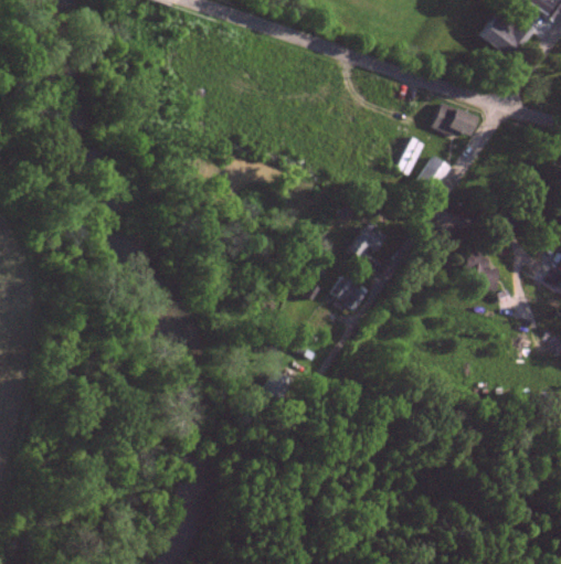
[(529,0),(528,2),(553,20),(560,9),(560,0),(529,0)]
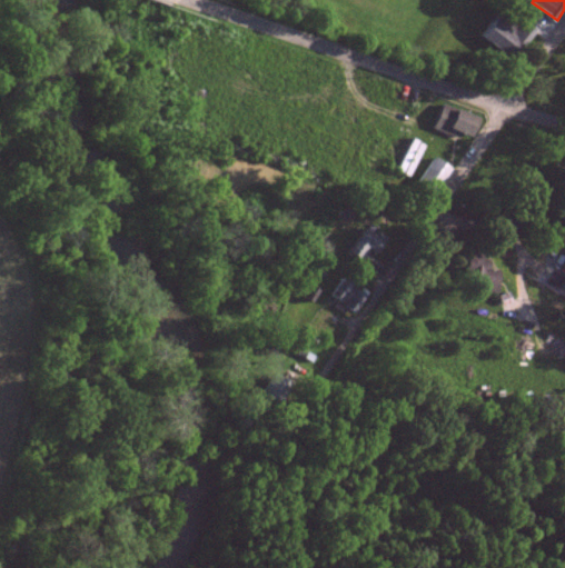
[(483,36),(517,60),(539,29),(523,17),(515,28),(497,15),(483,36)]
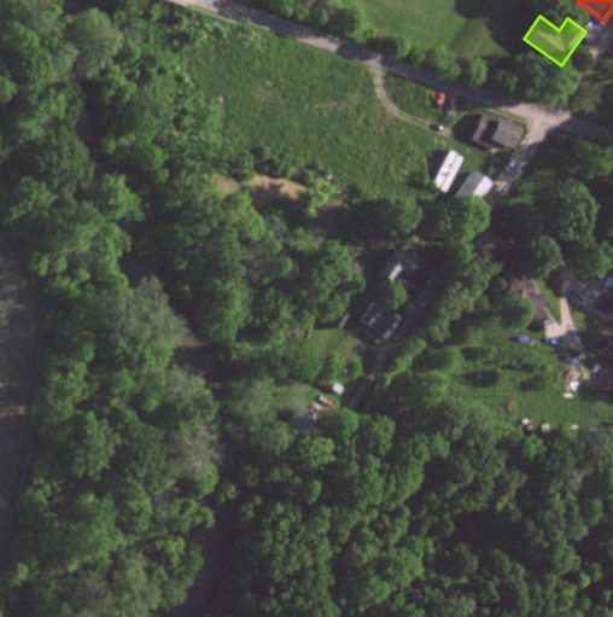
[(512,151),(520,126),(482,112),(473,139),(512,151)]
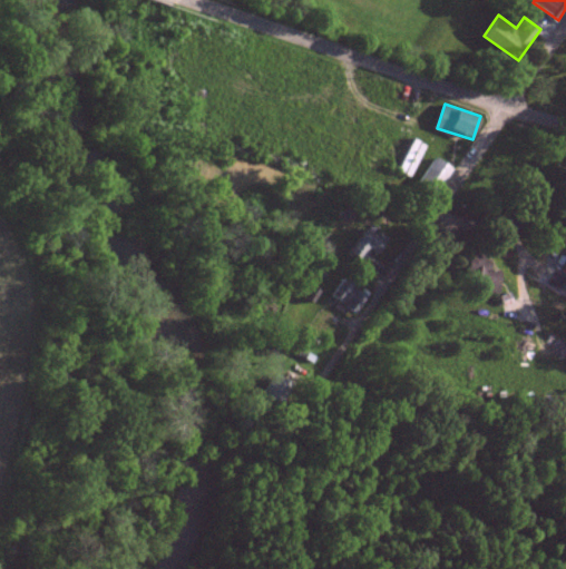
[(437,197),(456,168),(437,157),(418,185),(437,197)]
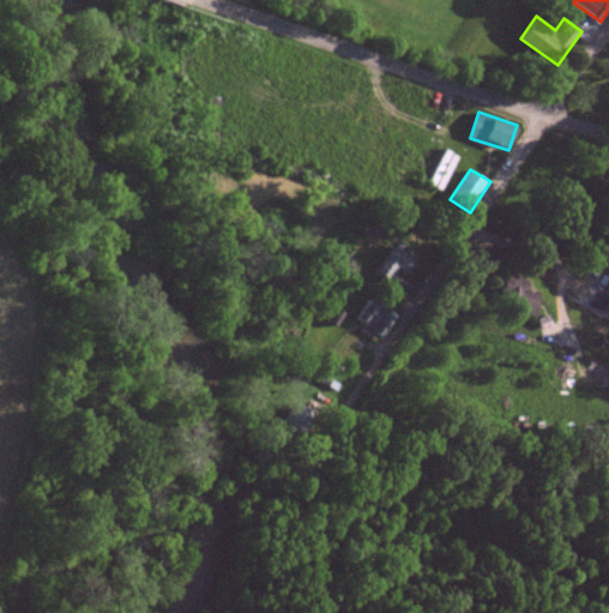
[(397,284),(414,258),(395,245),(377,271),(397,284)]
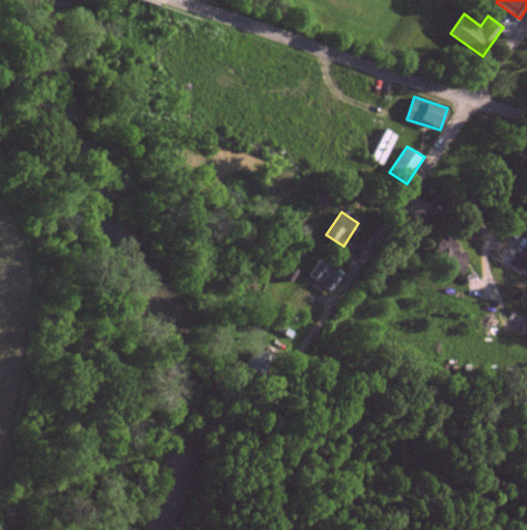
[(468,273),(469,251),(458,250),(458,238),(438,238),(437,258),(450,259),(450,272),(468,273)]
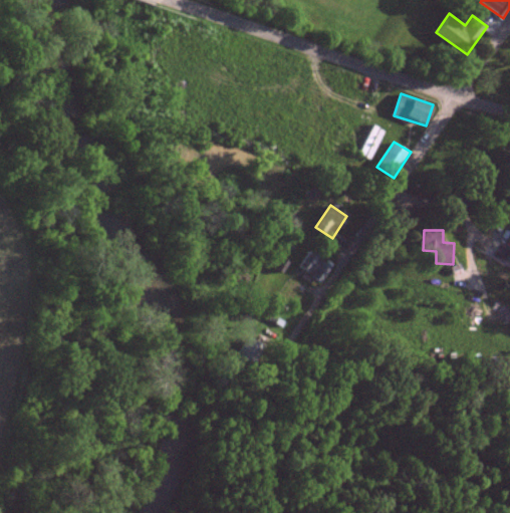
[(304,272),(326,281),(333,263),(312,254),(304,272)]
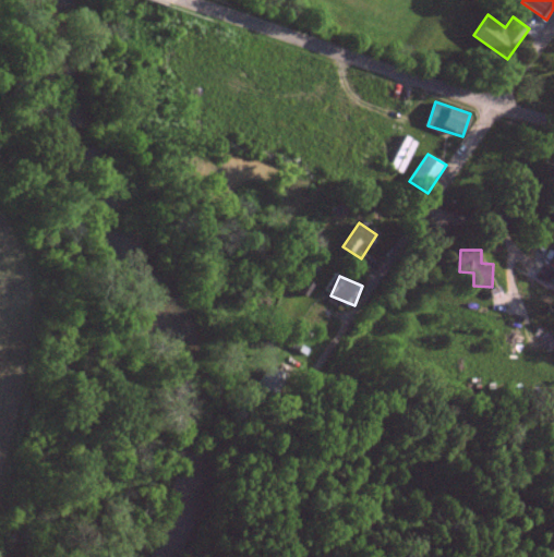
[(271,364),(259,383),(277,395),(289,376),(271,364)]
